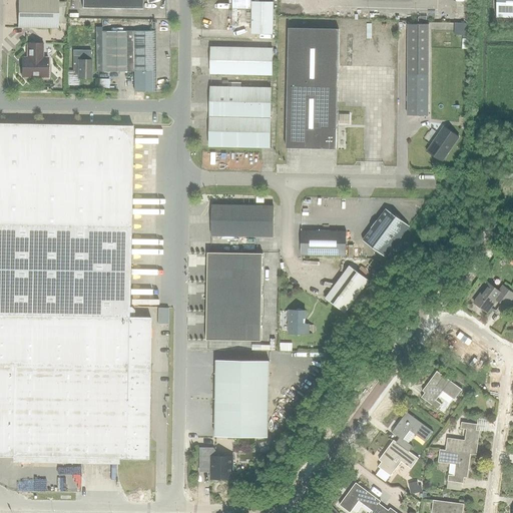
[(65,7),(65,2),(58,2),(58,0),(18,0),(18,28),(58,28),(58,7),(65,7)]
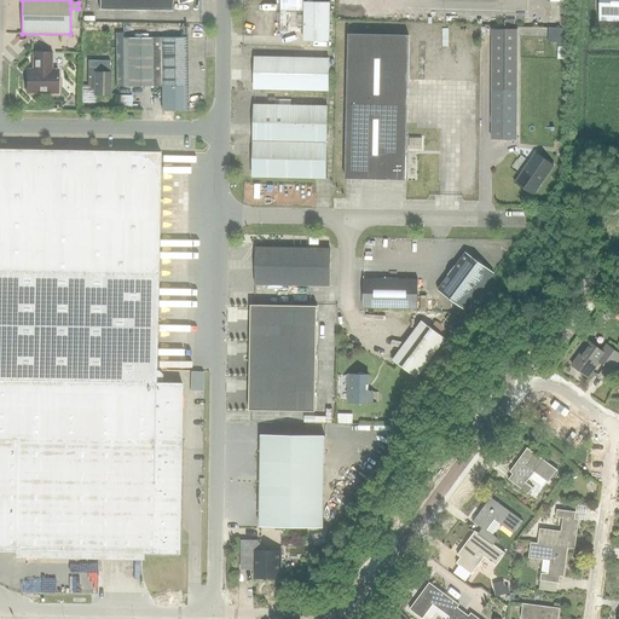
[(98,0),(98,10),(99,10),(172,11),(172,0),(98,0)]
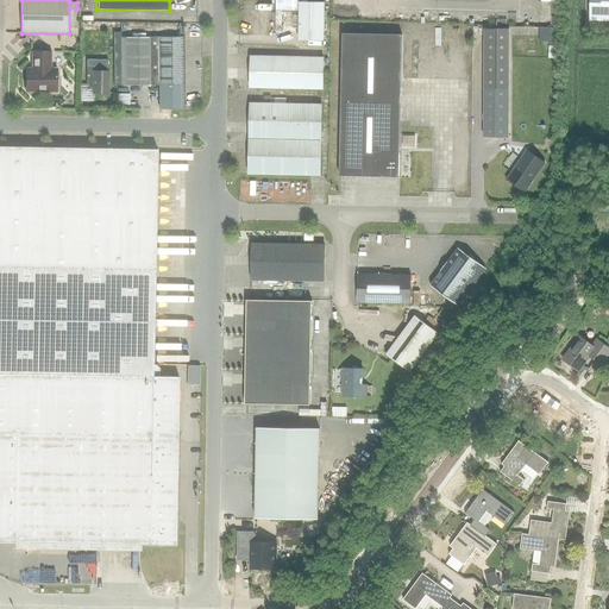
[(608,0),(590,0),(590,20),(608,20),(608,0)]
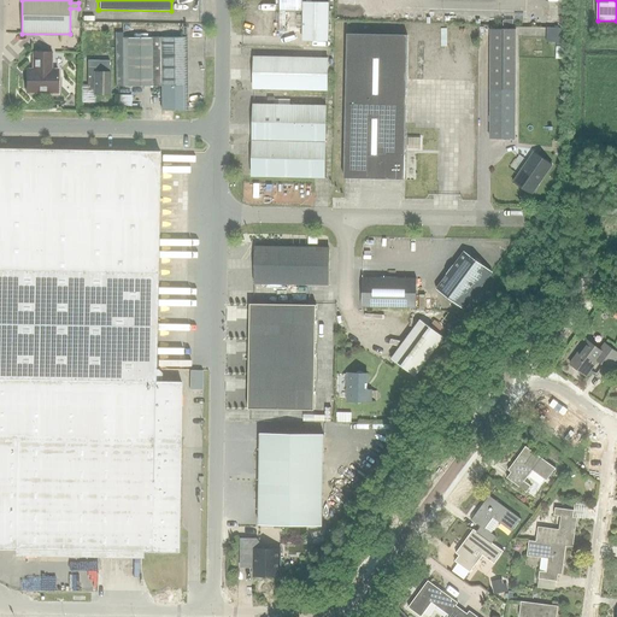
[(303,40),(328,41),(329,4),(304,3),(303,40)]
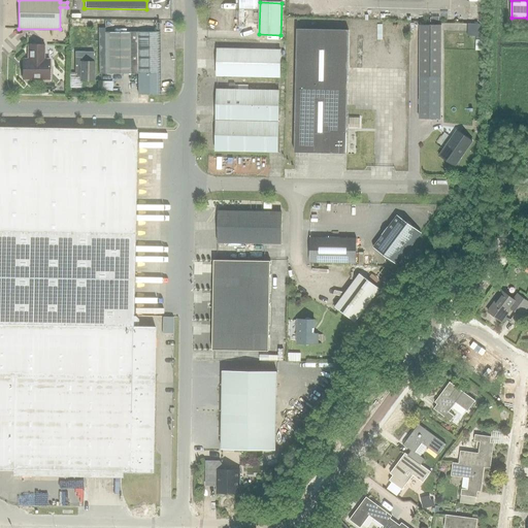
[(419,119),(440,119),(441,25),(420,25),(419,119)]
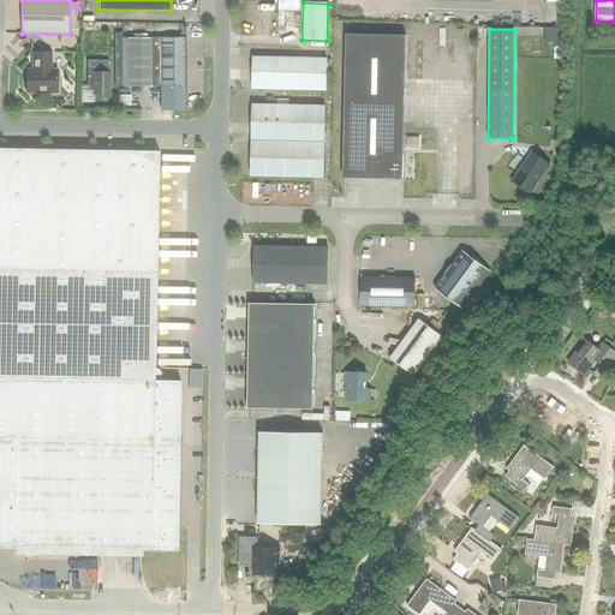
[(547,30),(548,40),(561,40),(560,30),(547,30)]
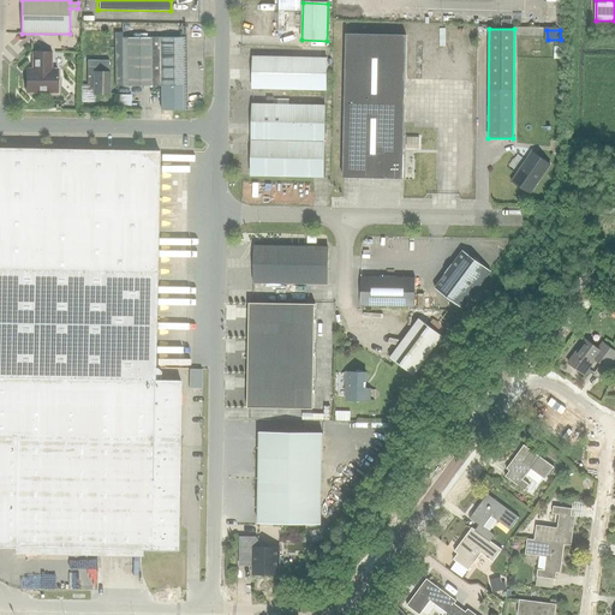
[(123,37),(121,31),(113,31),(114,87),(161,87),(161,108),(185,107),(185,37),(123,37)]
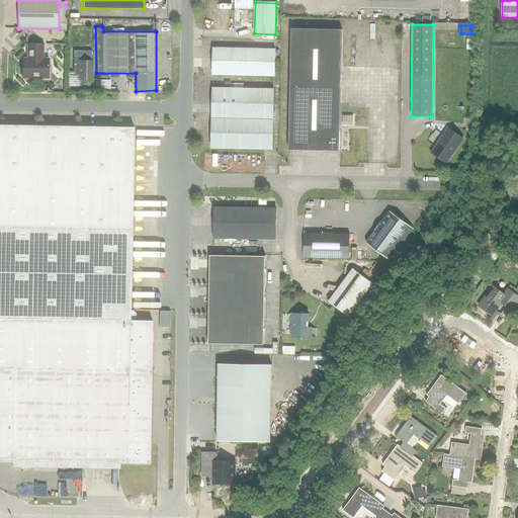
[(342,29),(291,28),(288,150),(339,151),(342,29)]
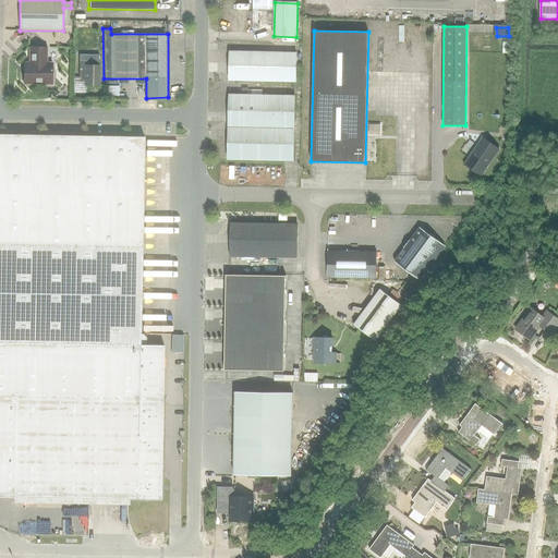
[(29,62),(24,62),(24,84),(44,84),(44,85),(53,85),(53,73),(52,73),(52,62),(47,62),(47,47),(29,47),(29,62)]
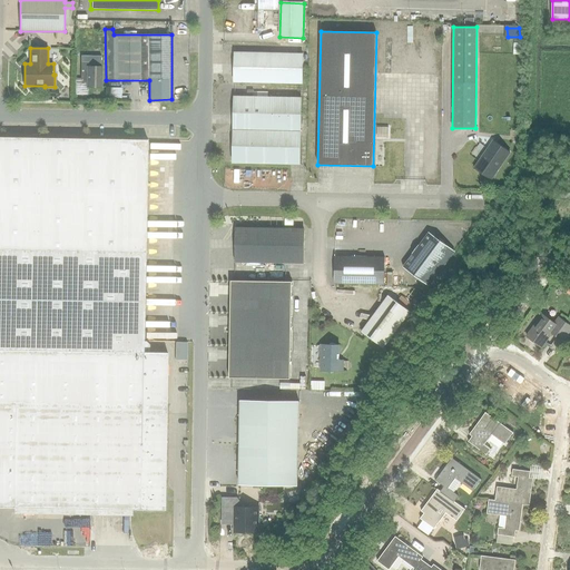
[(302,84),(303,53),(235,52),(234,82),(302,84)]
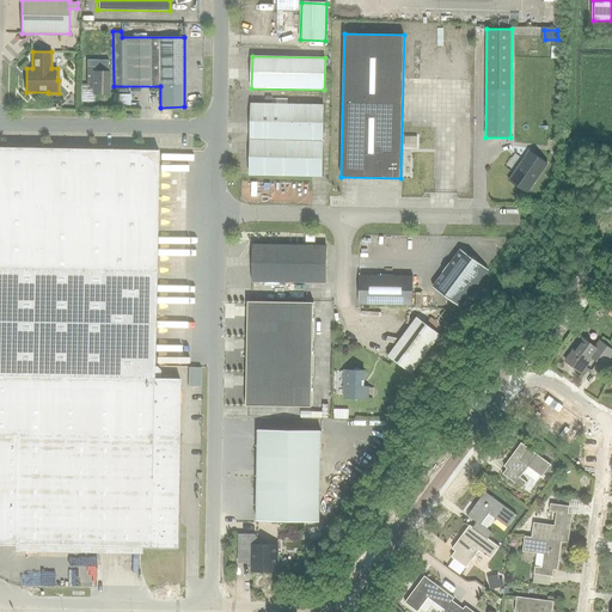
[(92,90),(92,93),(108,93),(109,59),(87,59),(86,87),(92,90)]
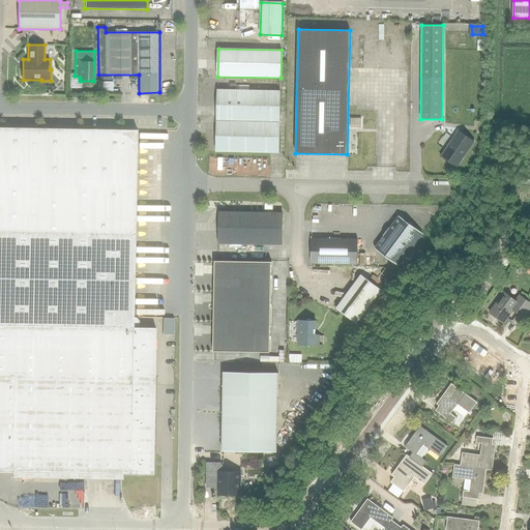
[(239,90),(217,89),(216,151),(278,153),(280,91),(249,90),(249,86),(239,86),(239,90)]
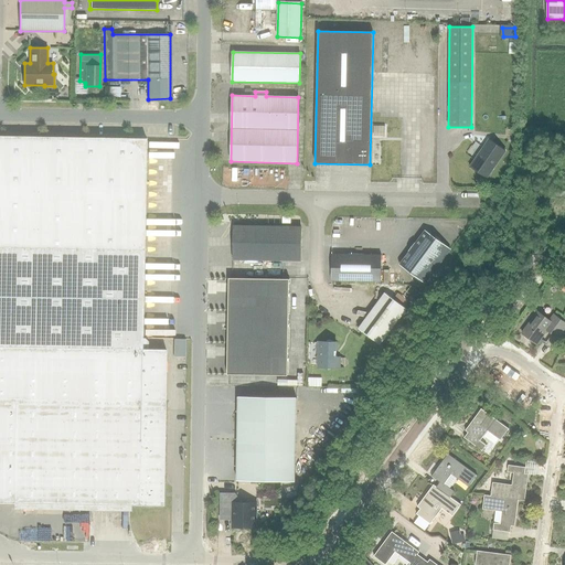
[(0,502),(163,505),(166,350),(148,349),(148,342),(145,339),(142,339),(146,138),(0,136),(0,502)]
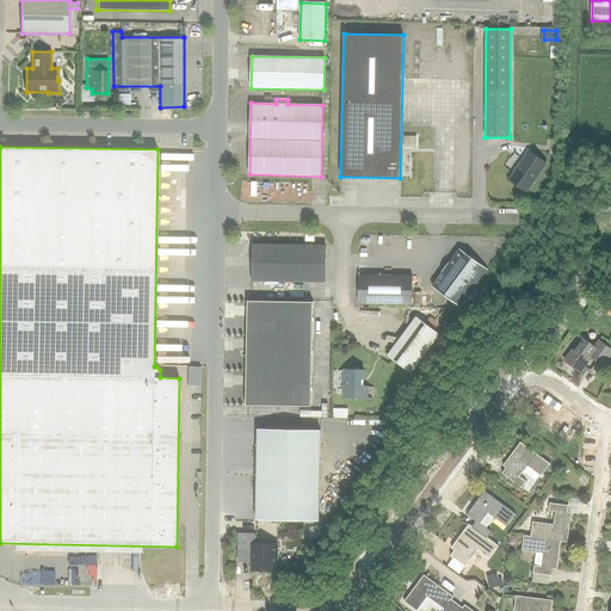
[(547,164),(529,152),(508,180),(526,192),(547,164)]
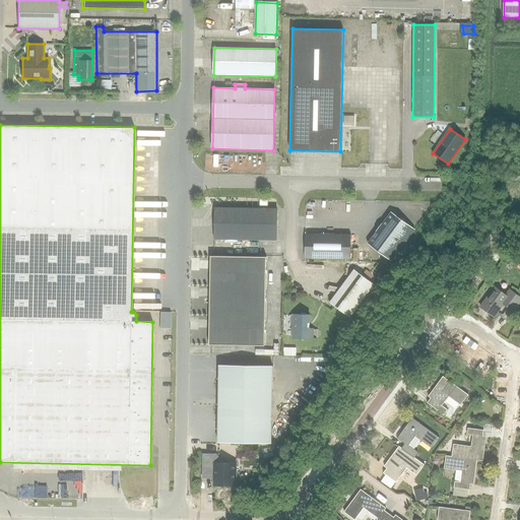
[(215,208),(214,239),(276,240),(277,208),(215,208)]
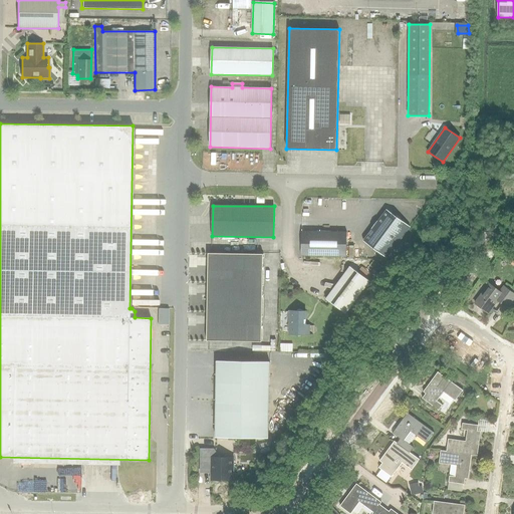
[(387,258),(410,227),(387,210),(363,240),(387,258)]
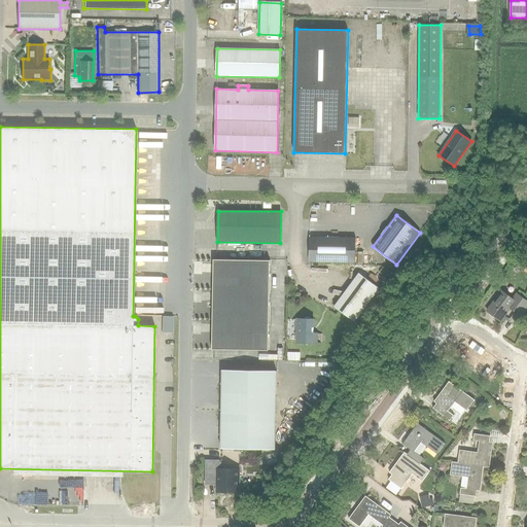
[(355,262),(355,238),(309,237),(309,261),(355,262)]
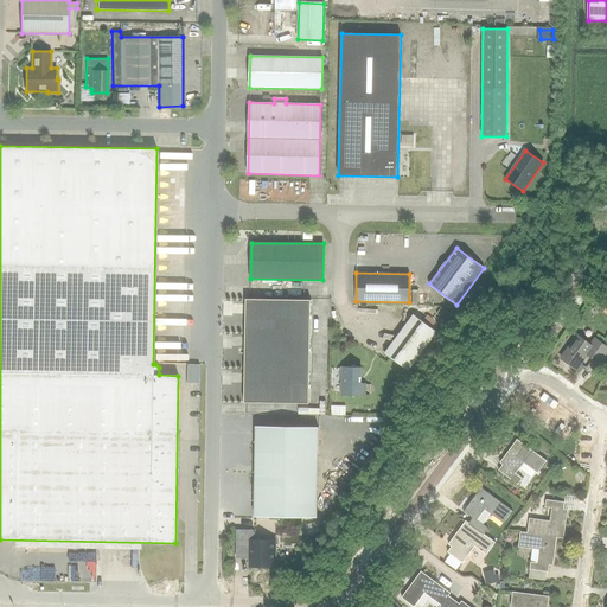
[(310,403),(310,385),(311,300),(246,299),(244,402),(310,403)]
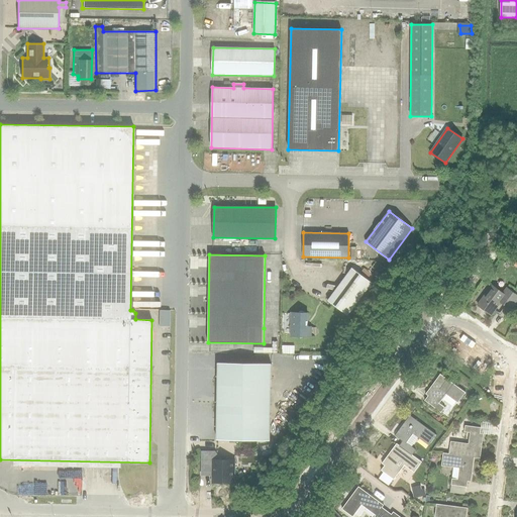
[(347,315),(372,283),(351,268),(327,301),(347,315)]
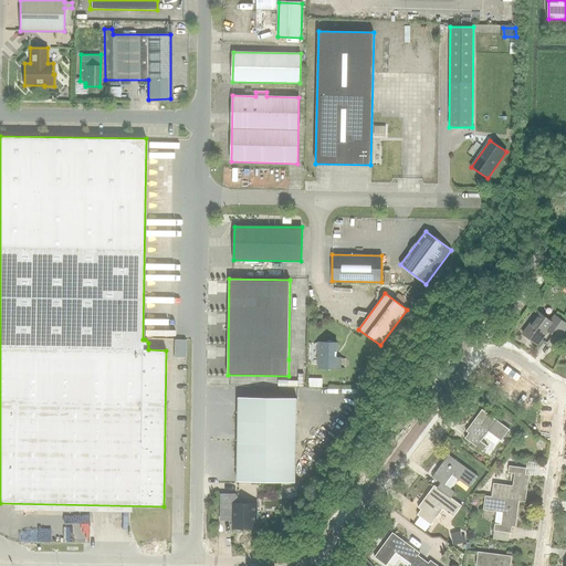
[(565,328),(565,323),(565,322),(555,315),(552,321),(540,313),(524,334),(538,345),(548,331),(559,338),(565,328)]
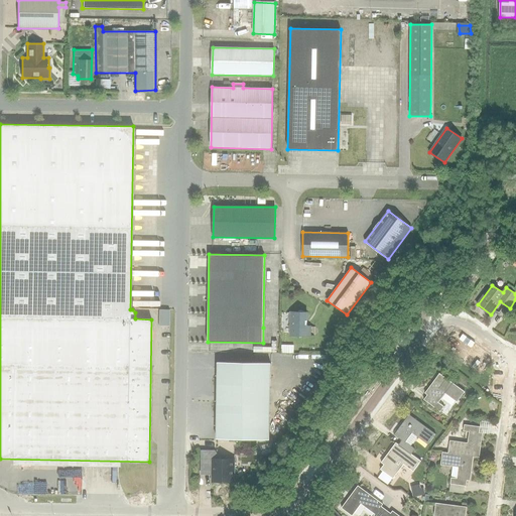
[(158,309),(158,325),(169,326),(169,309),(158,309)]
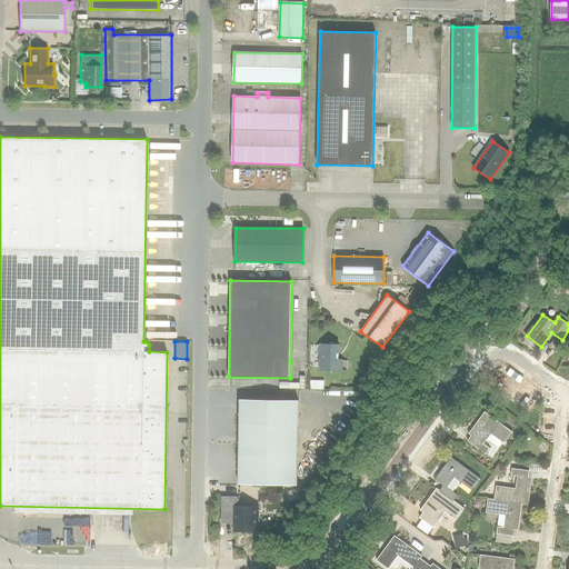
[(342,370),(342,360),(338,360),(339,345),(336,345),(335,343),(332,342),(330,342),(329,343),(328,345),(320,345),(320,370),(342,370)]
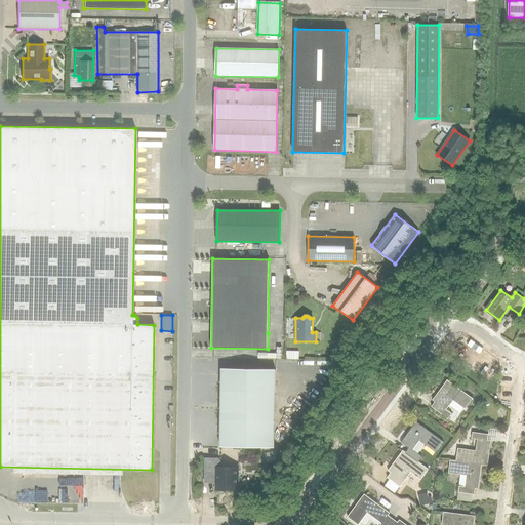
[(274,447),(275,413),(275,369),(221,368),(220,446),(274,447)]
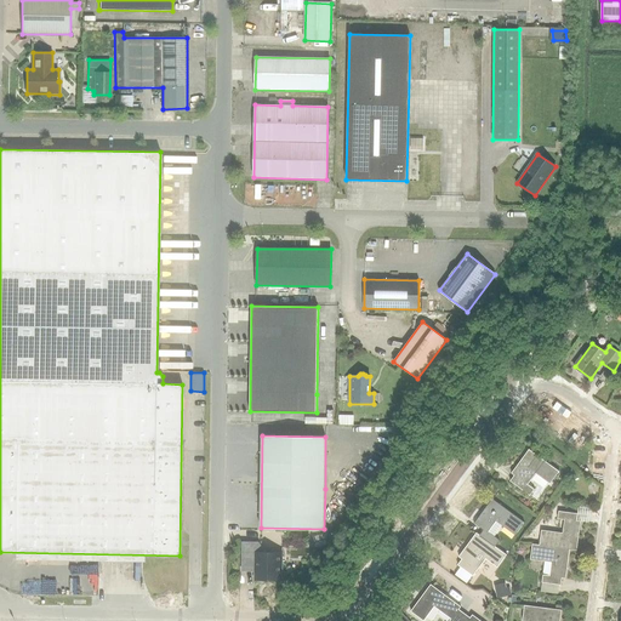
[(528,484),(533,478),(536,473),(551,484),(559,472),(530,449),(512,473),(514,476),(511,482),(530,496),(535,490),(528,484)]
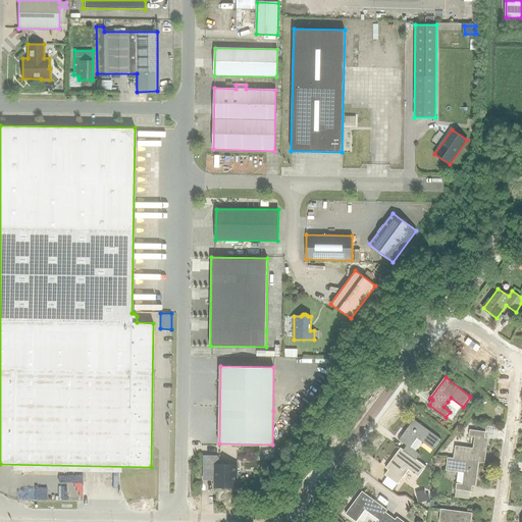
[(404,450),(417,459),(420,454),(411,447),(417,437),(433,450),(441,439),(414,419),(400,439),(407,446),(404,450)]
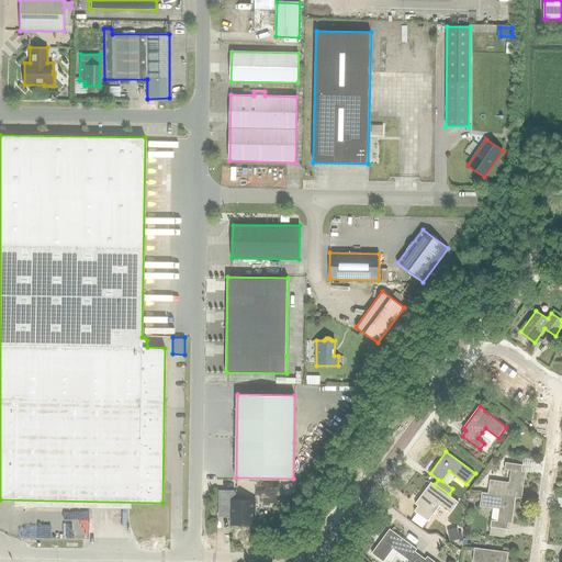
[(523,470),(532,471),(534,458),(524,458),(523,470)]
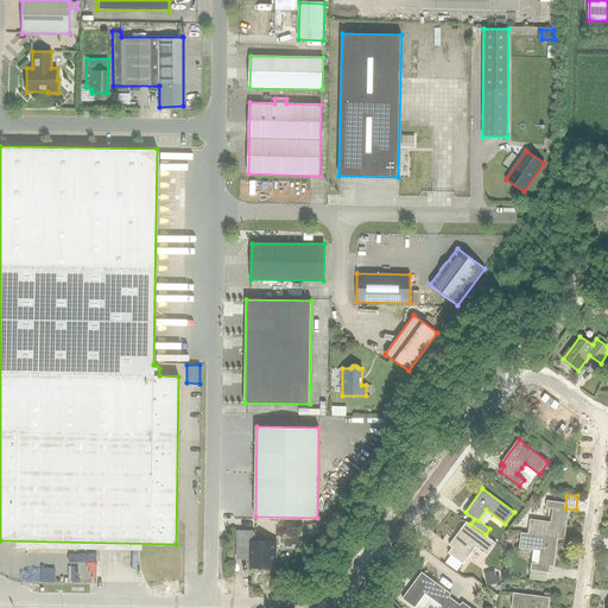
[(529,533),(557,538),(565,539),(569,511),(565,510),(565,502),(548,500),(546,508),(553,510),(551,523),(531,519),(529,533)]
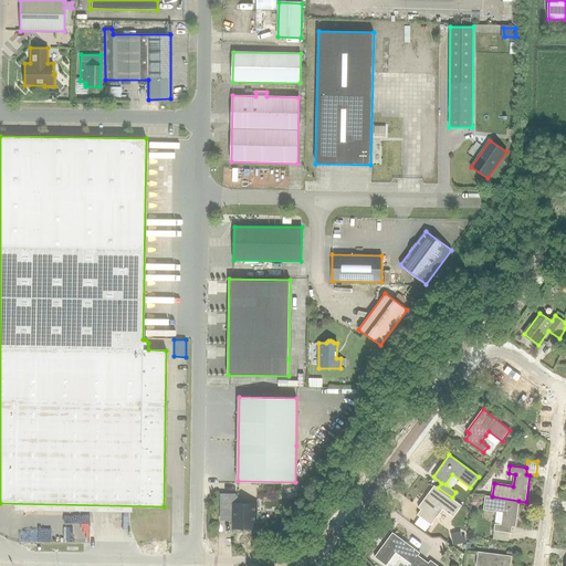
[(300,495),(296,485),(285,488),(287,498),(300,495)]
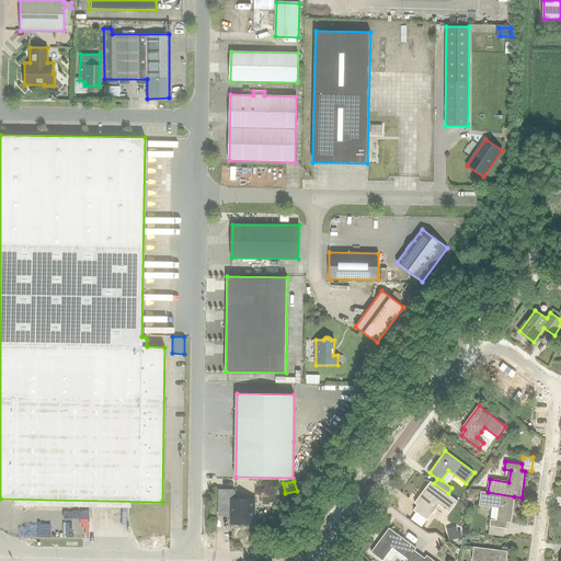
[(448,493),(434,483),(431,481),(415,503),(418,505),(414,511),(428,521),(433,515),(439,505),(450,513),(458,502),(448,493)]
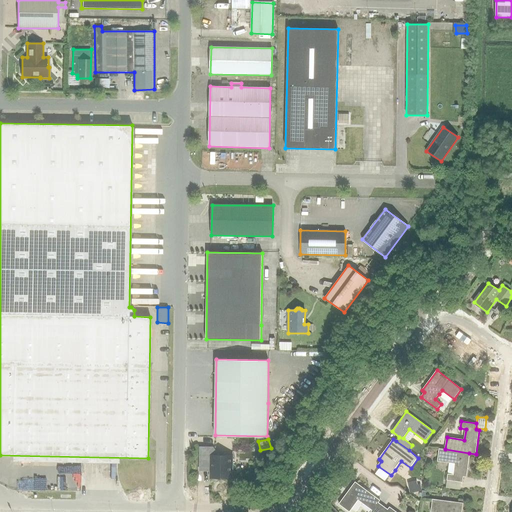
[(232,456),(212,456),(212,448),(201,448),(200,470),(211,470),(211,477),(232,478),(232,456)]
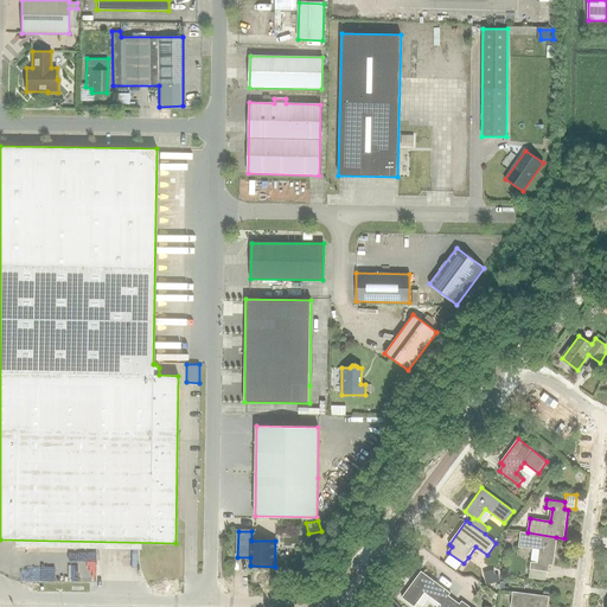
[(556,537),(528,532),(521,532),(518,547),(540,550),(538,563),(531,562),(530,569),(549,572),(549,564),(553,566),(556,537)]
